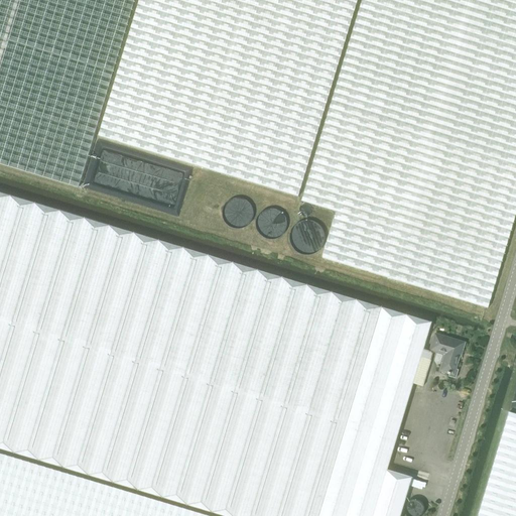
[(0,0),(0,163),(78,187),(134,0),(0,0)]
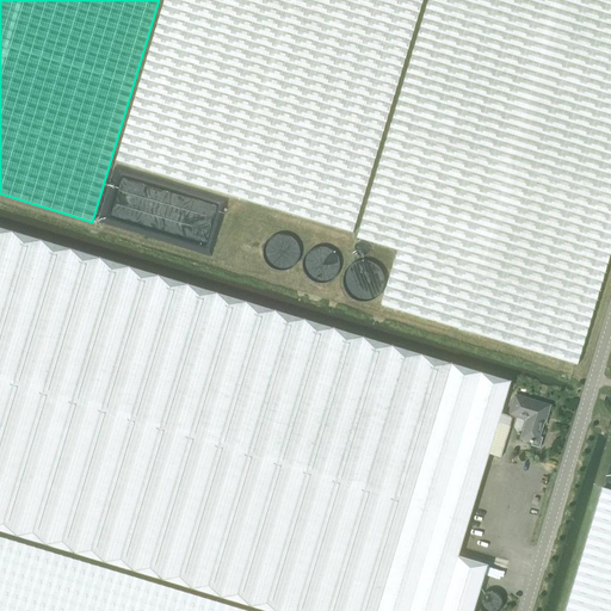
[(423,0),(164,0),(116,162),(353,234),(423,0)]
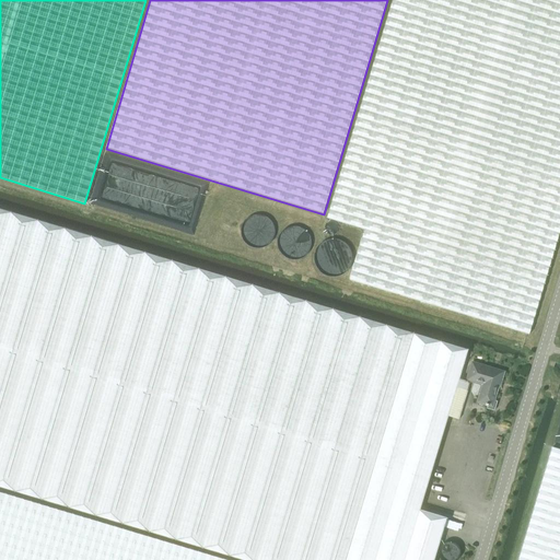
[(559,0),(392,0),(357,118),(327,219),(364,230),(350,280),(529,335),(559,231),(559,0)]
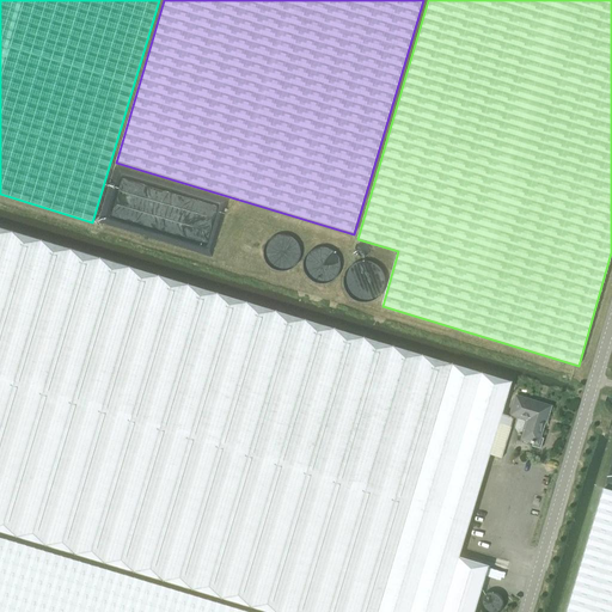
[(512,418),(502,415),(512,383),(129,268),(0,228),(0,532),(46,546),(263,611),(473,611),(488,567),(459,558),(490,454),(502,458),(510,427),(509,427),(512,418)]
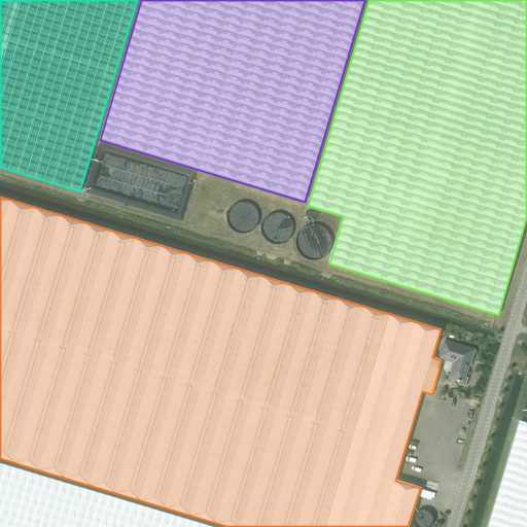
[(445,342),(440,355),(455,360),(449,379),(457,381),(457,382),(459,383),(458,384),(465,386),(467,378),(465,377),(469,363),(467,362),(471,350),(445,342)]
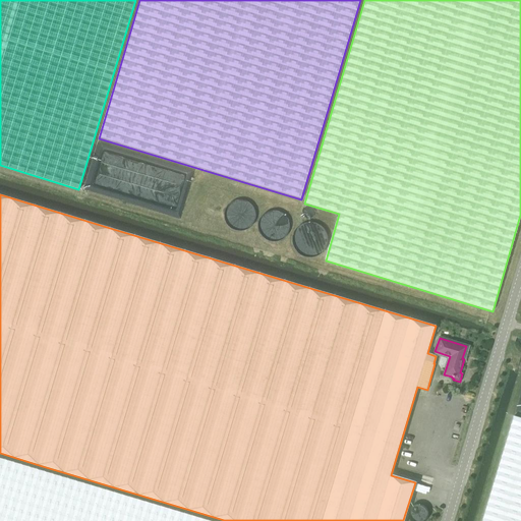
[(520,520),(520,418),(514,416),(482,520),(520,520)]
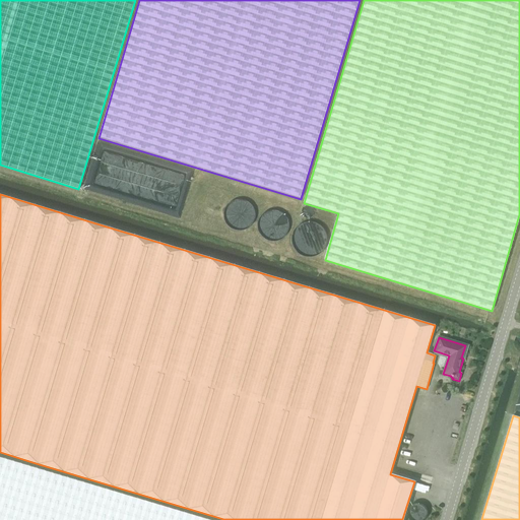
[(209,519),(90,484),(0,457),(0,519),(209,519)]
